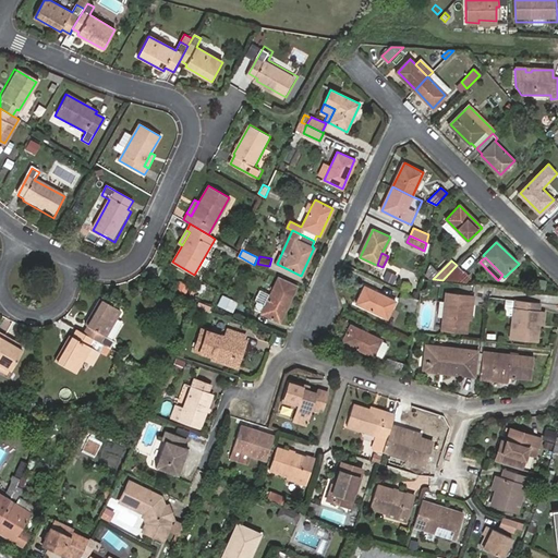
[(463,271),(457,265),(443,280),(453,281),(463,271)]
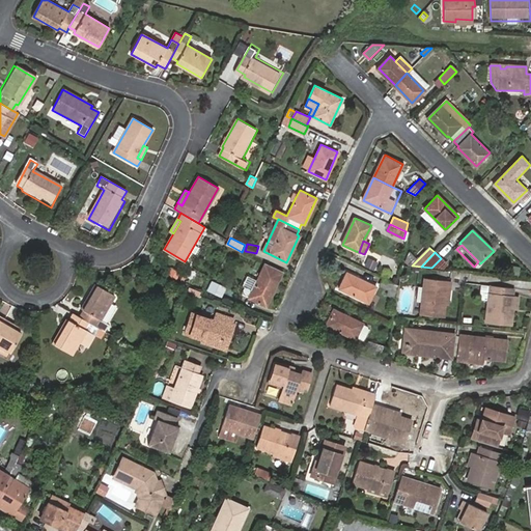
[(367,259),(364,267),(372,270),(375,262),(367,259)]
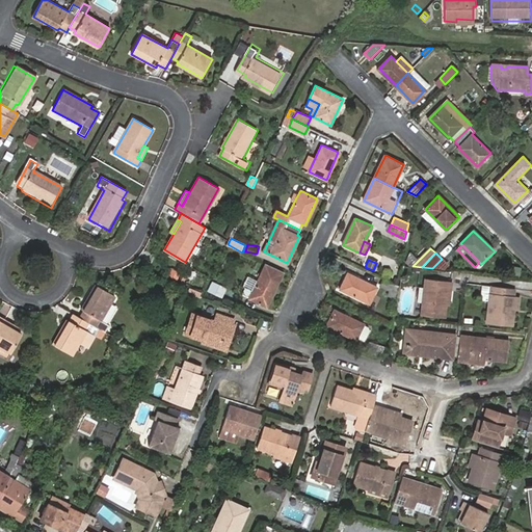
[(283,272),(266,264),(249,299),(267,308),(283,272)]
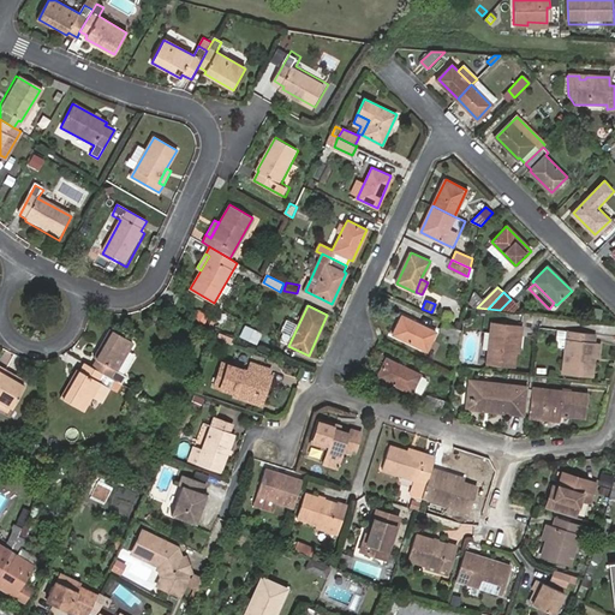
[(436,333),(400,316),(393,333),(429,350),(436,333)]
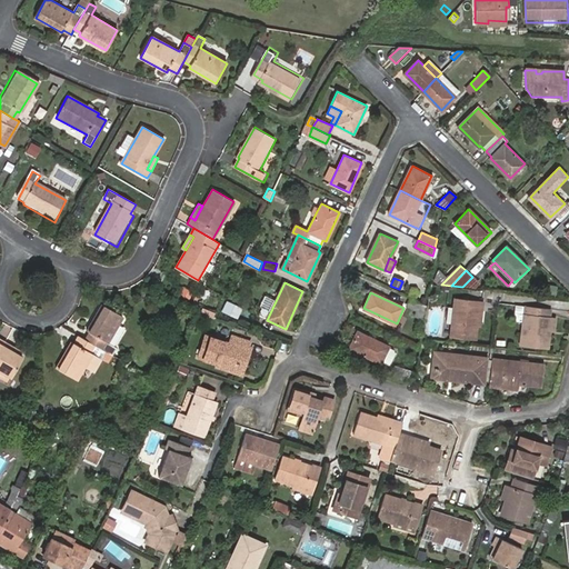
[(479,309),(482,310),(483,301),(456,298),(451,336),(475,339),(477,323),(479,309)]
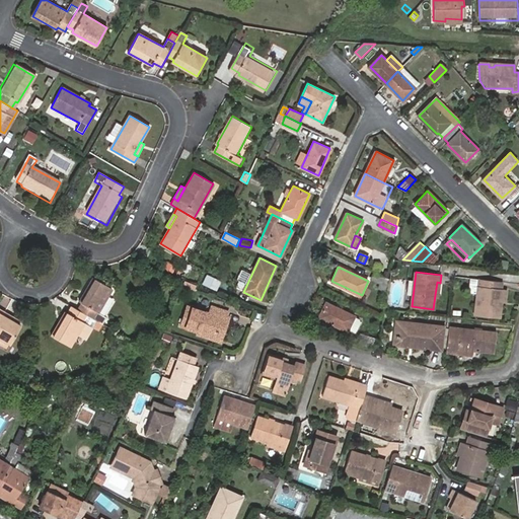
[(388,279),(374,273),(371,280),(385,286),(388,279)]
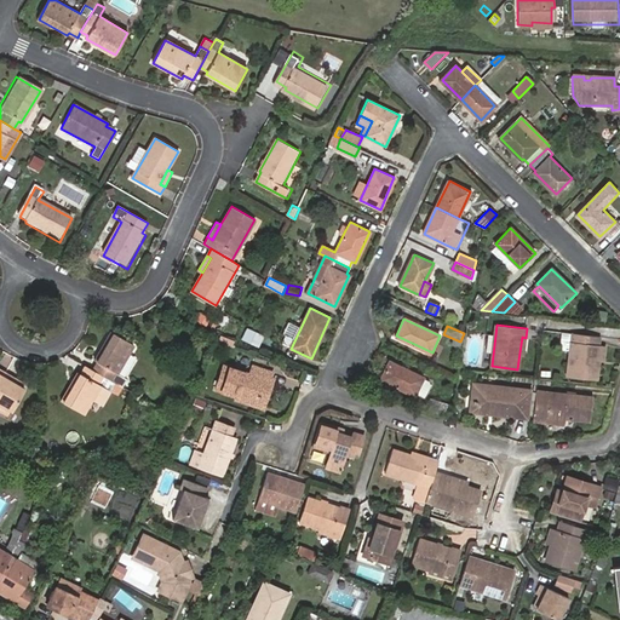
[(264,337),(250,328),(245,339),(259,348),(264,337)]
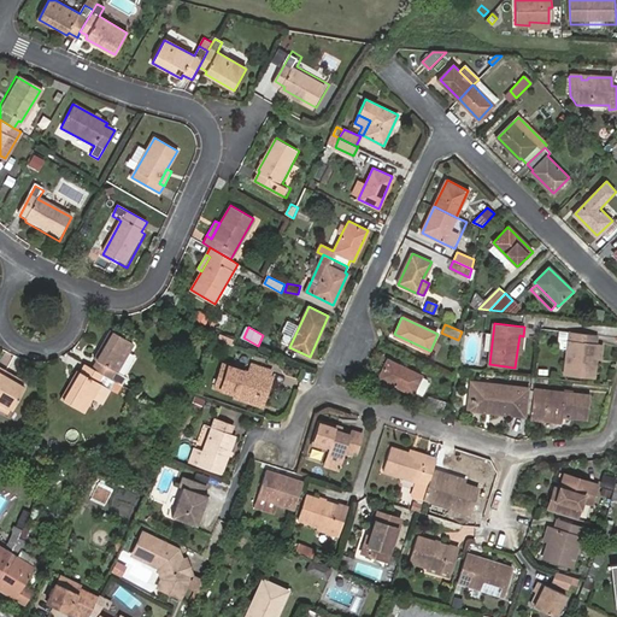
[(115,380),(122,383),(127,376),(117,371),(133,342),(111,330),(97,359),(98,360),(94,369),(115,380)]
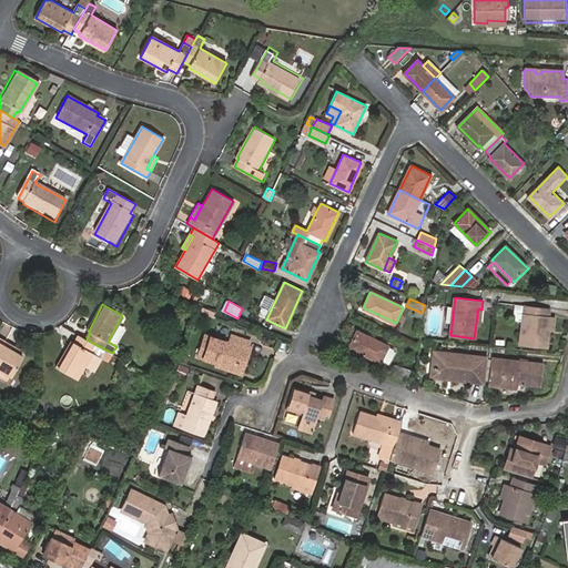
[(551,307),(524,305),(518,344),(540,346),(543,328),(549,330),(553,330),(554,315),(551,315),(551,307)]
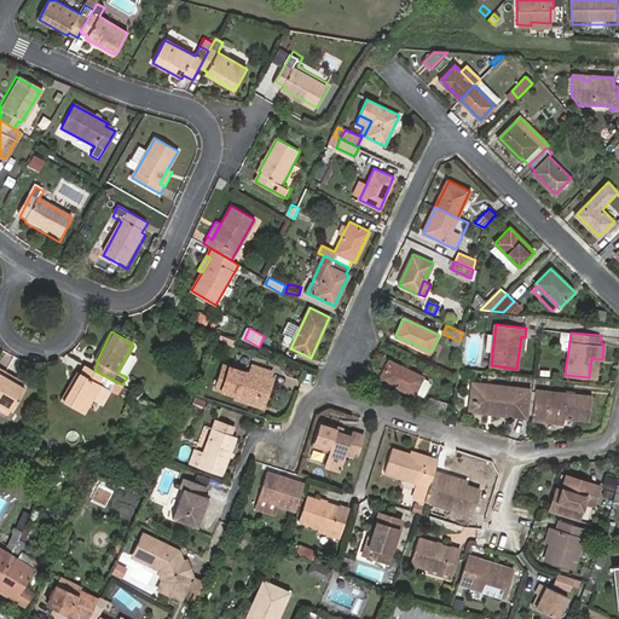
[(224,335),(220,342),(233,347),(237,341),(224,335)]
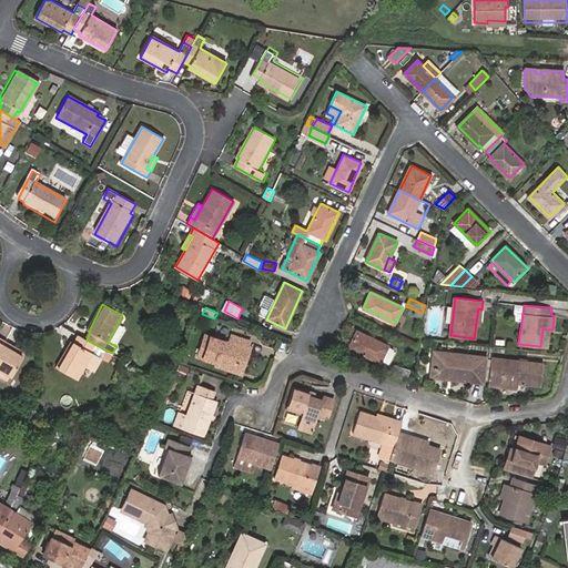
[(388,346),(356,332),(348,347),(382,363),(383,361),(387,351),(388,347),(388,346)]
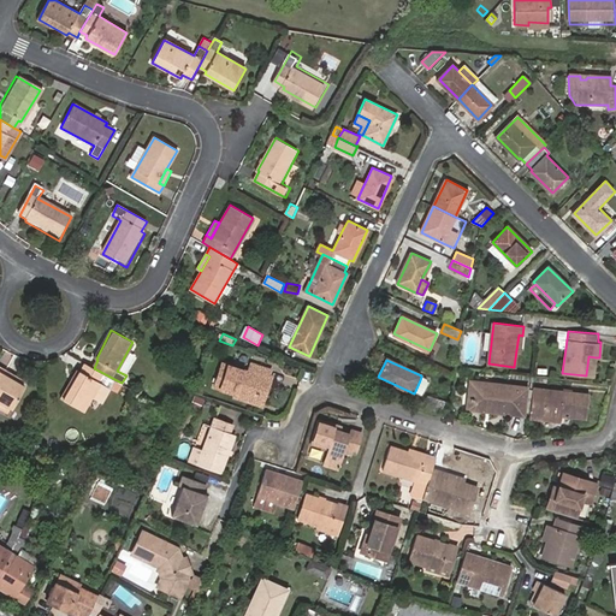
[(261,375),(266,377),(268,368),(252,363),(249,371),(224,362),(217,385),(238,392),(255,397),(261,375)]
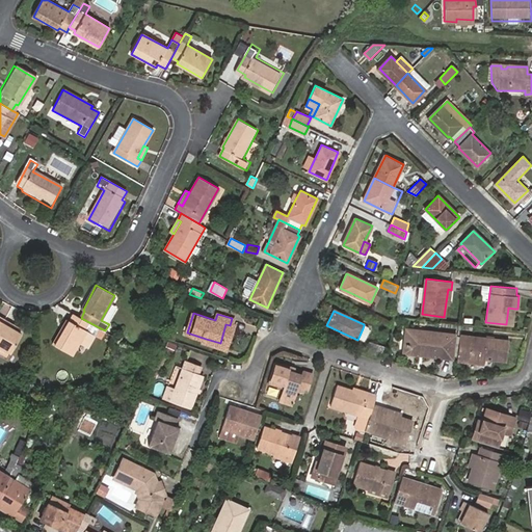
[(81,318),(74,314),(70,320),(67,319),(53,344),(73,354),(86,329),(95,334),(99,327),(81,318)]
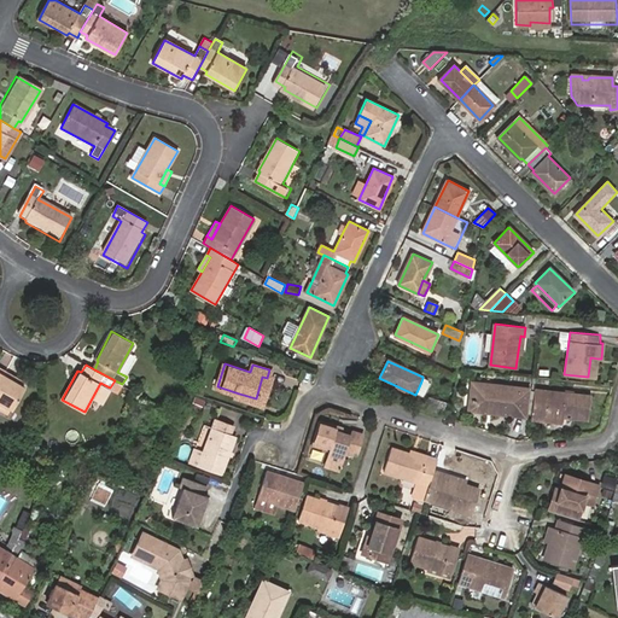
[(6,372),(0,382),(0,402),(11,409),(24,388),(19,385),(13,382),(16,377),(6,372)]
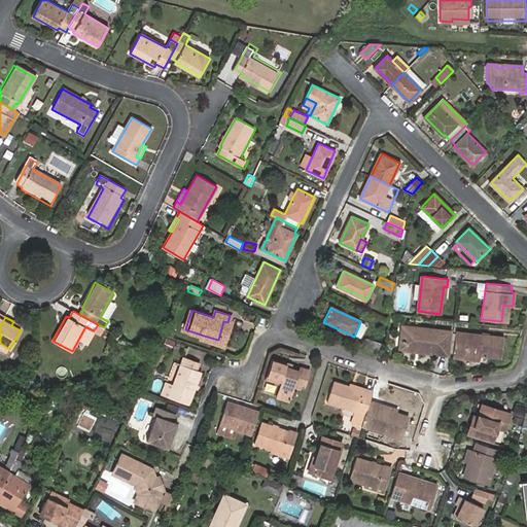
[(230,323),(227,322),(223,321),(218,340),(204,336),(202,339),(222,345),(230,323)]
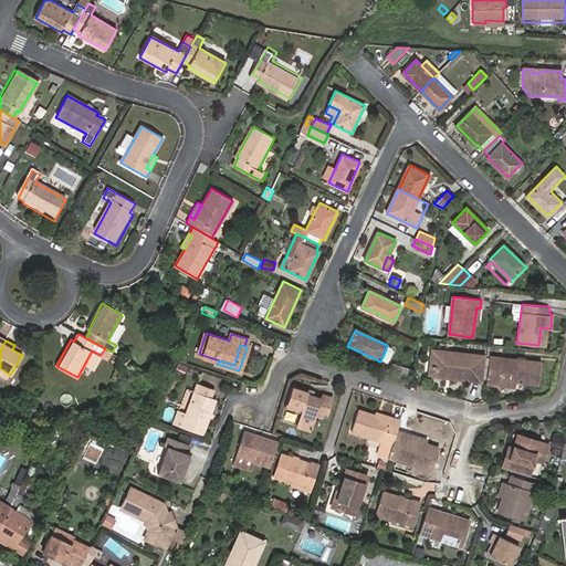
[(392,348),(387,346),(386,349),(381,359),(388,363),(394,352),(392,348)]
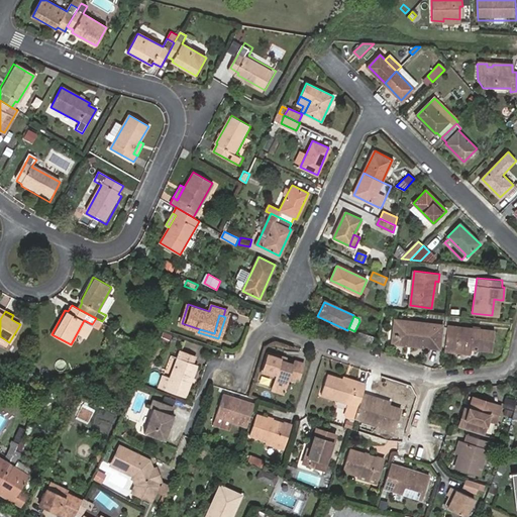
[(412,341),(412,344),(438,348),(441,325),(397,319),(394,339),(412,341)]
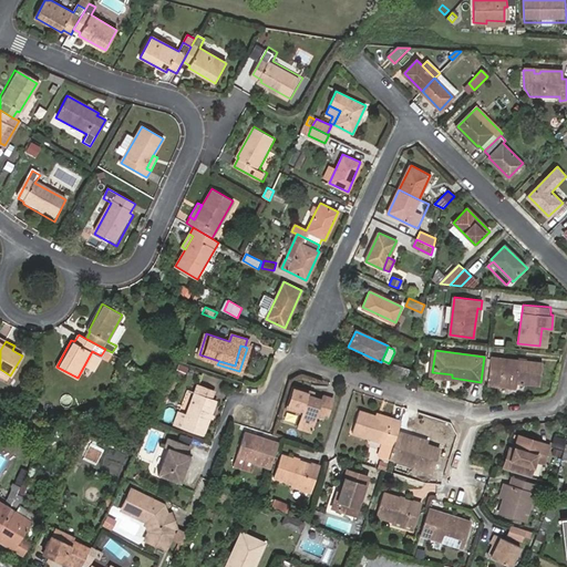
[(533,380),(542,381),(545,364),(491,358),(488,384),(516,389),(517,383),(532,385),(533,380)]
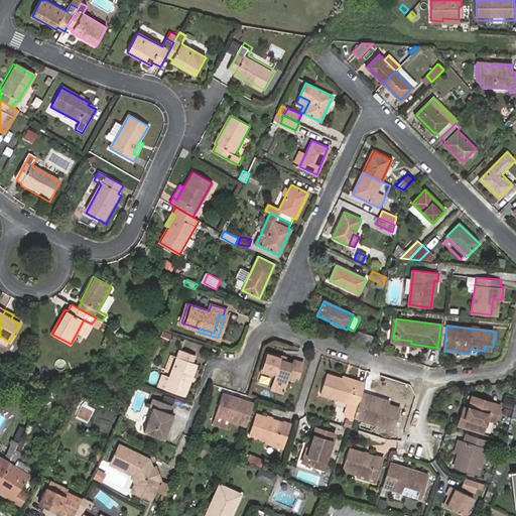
[(375,338),(359,332),(356,340),(372,345),(375,338)]
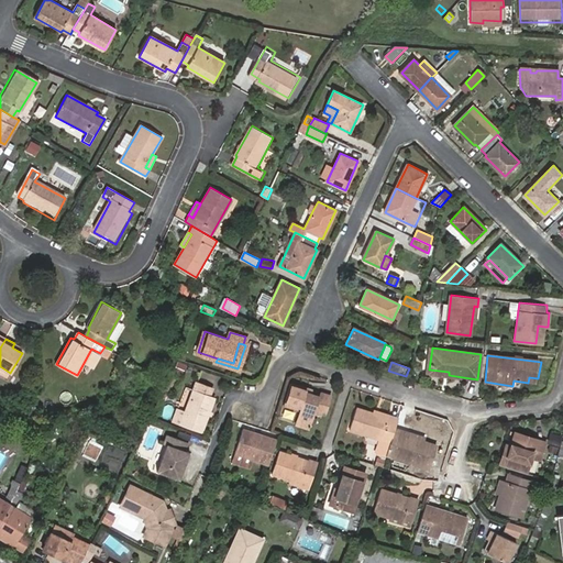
[(537,389),(538,378),(529,377),(528,383),(514,381),(512,386),(537,389)]
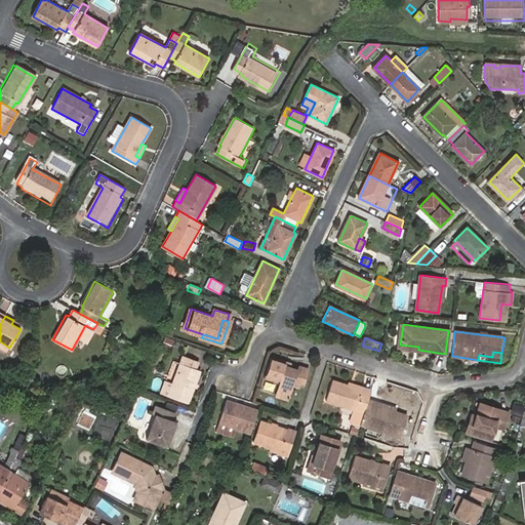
[(284,366),(285,361),(272,356),(266,374),(279,379),(275,393),(286,397),(292,382),(304,386),(309,370),(298,367),(297,370),(289,367),(284,366)]
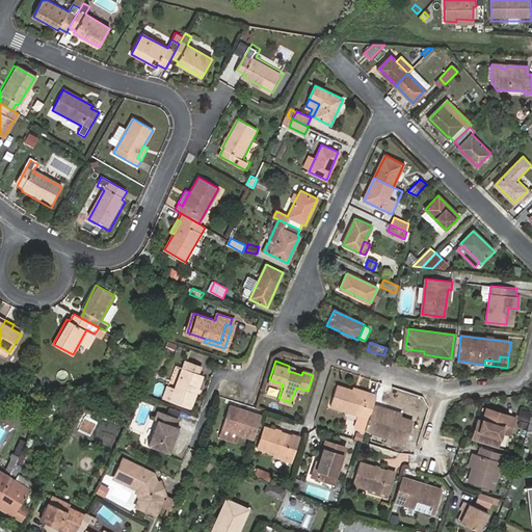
[(158,362),(144,392),(148,394),(161,364),(158,362)]
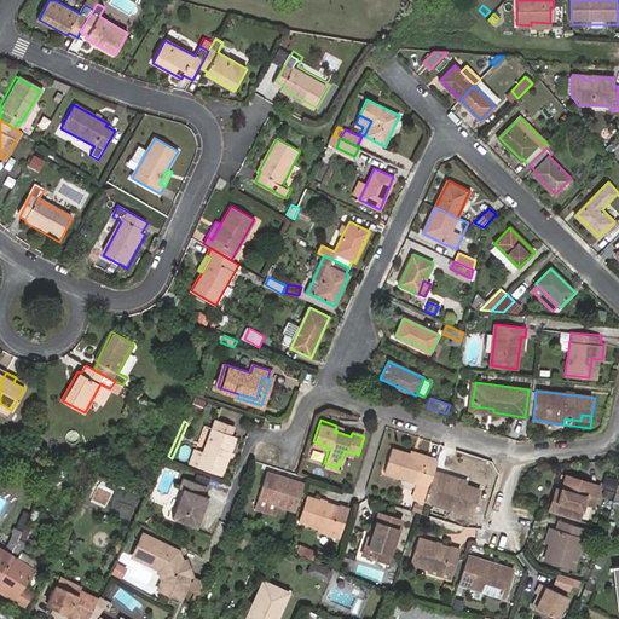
[(227,457),(230,452),(235,438),(229,437),(232,428),(214,422),(198,468),(220,476),(227,457)]
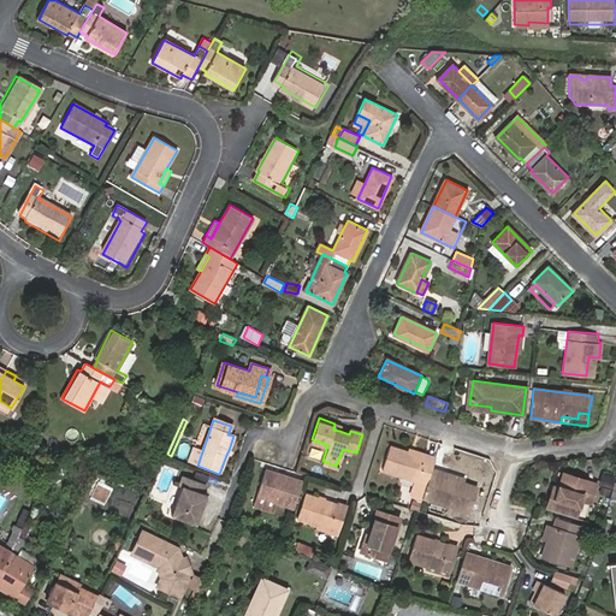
[(189,463),(197,466),(202,451),(194,449),(189,463)]
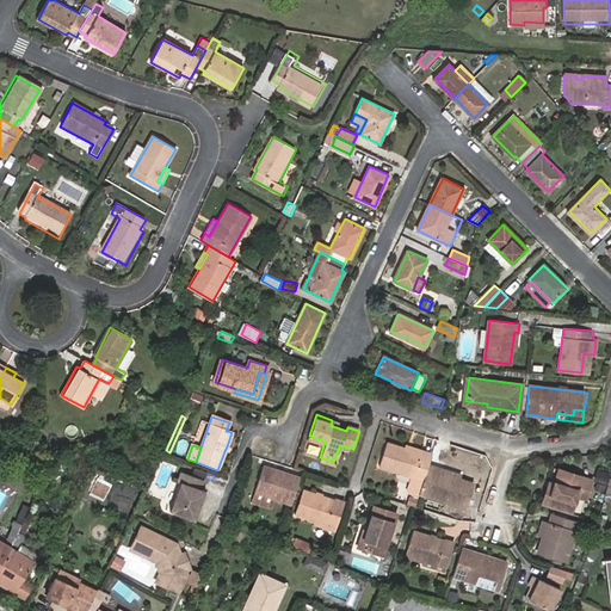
[(419,497),(431,460),(387,445),(380,469),(412,479),(407,492),(409,493),(419,497)]
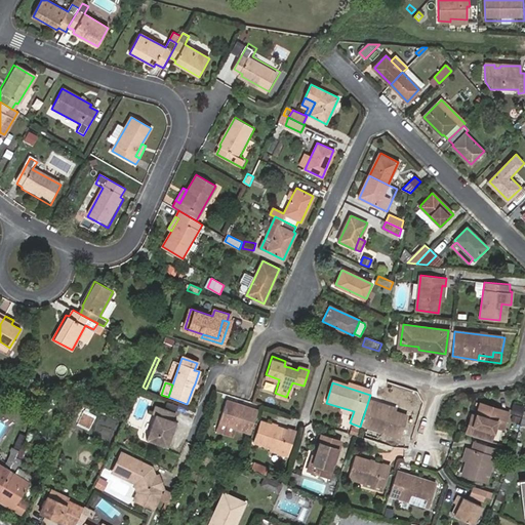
[(218,421),(219,421),(228,401),(226,401),(218,421)]
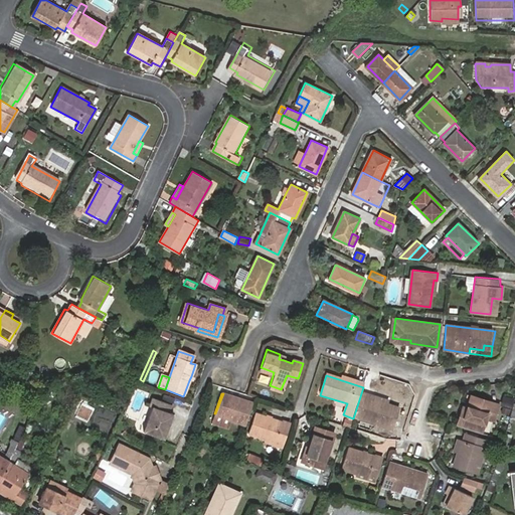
[(223,393),(215,413),(245,423),(252,403),(223,393)]
